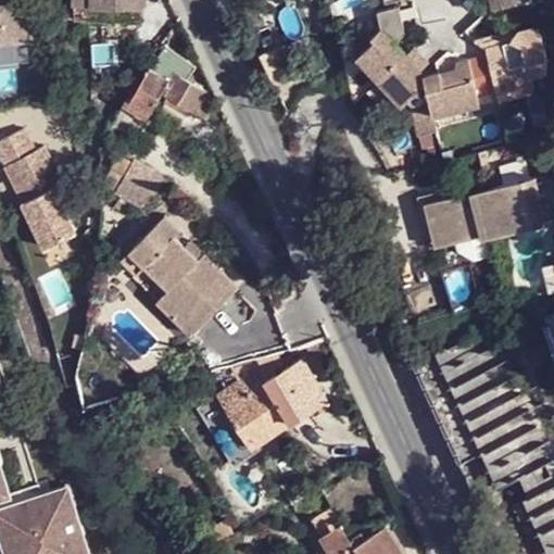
[(24,0),(0,0),(0,47),(27,46),(24,0)]
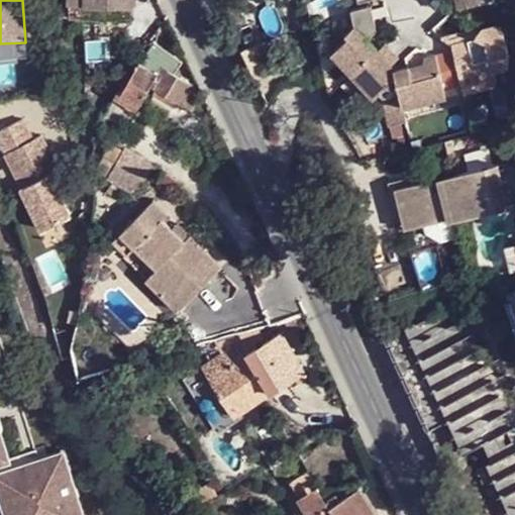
[(469,0),(459,0),(461,10),(471,8),(469,0)]
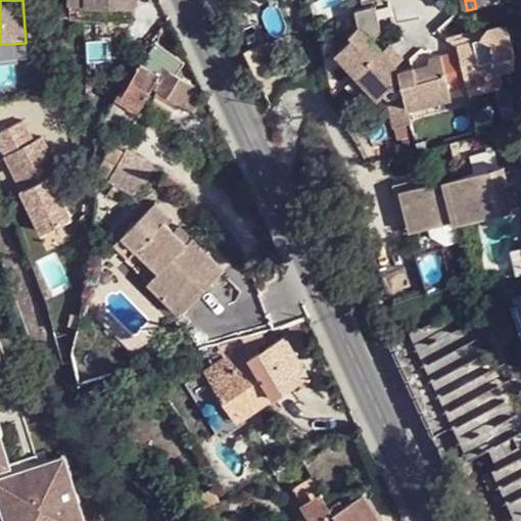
[(132,20),(132,5),(68,4),(68,19),(132,20)]
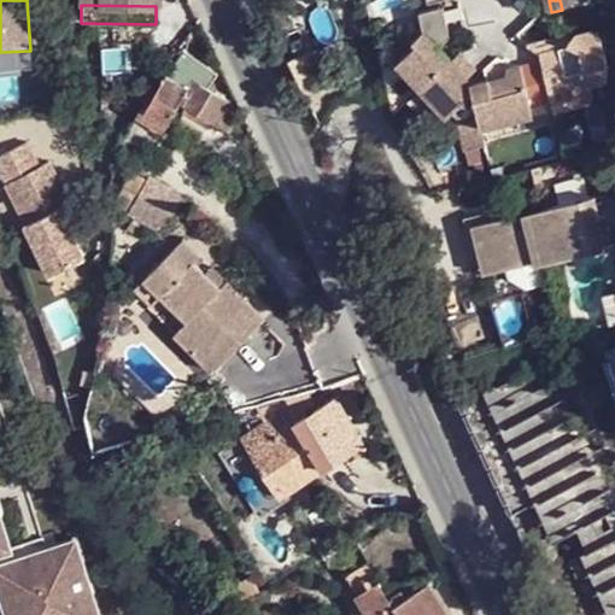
[(396,69),(419,94),(449,65),(437,53),(447,42),(445,16),(420,17),(421,37),(410,47),(414,52),(396,69)]
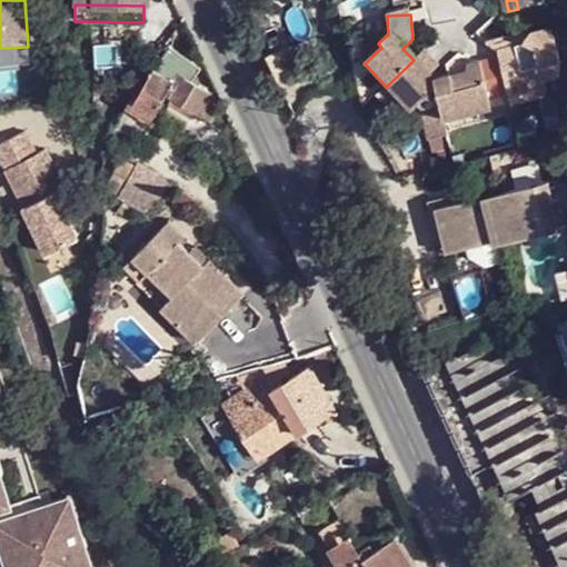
[(496,52),(508,106),(544,98),(540,82),(559,79),(557,60),(550,30),(529,36),(521,47),(496,52)]
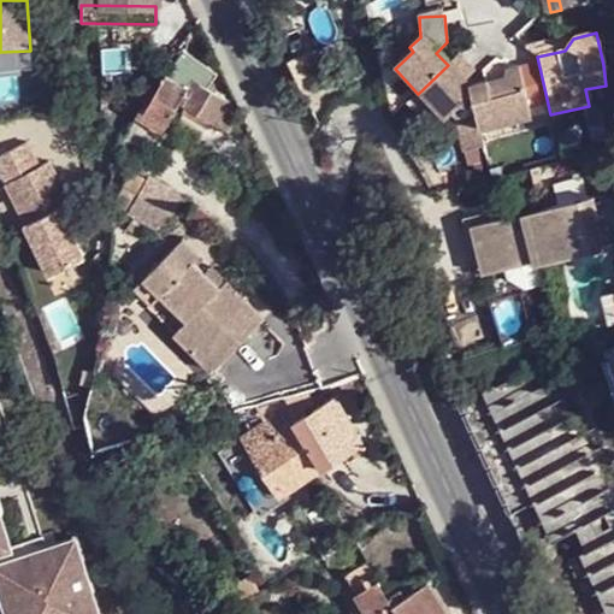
[(177,57),(164,77),(186,90),(192,83),(206,90),(213,78),(177,57)]
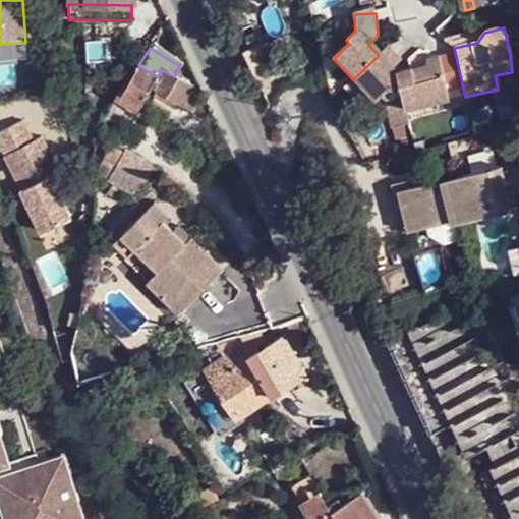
[(398,77),(379,55),(353,79),(372,99),(377,95),(380,99),(397,77),(398,77)]
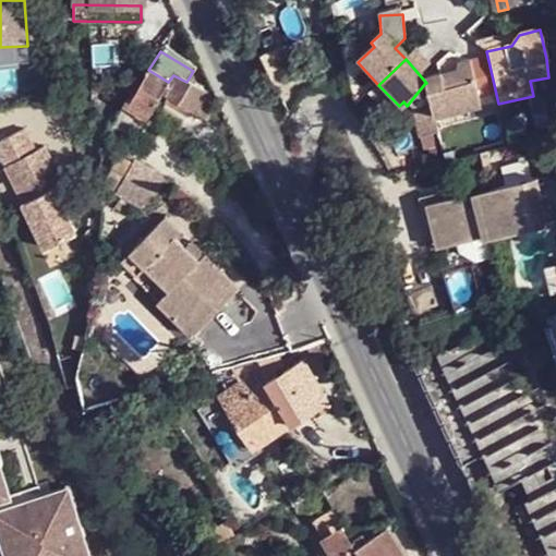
[(425,83),(433,119),(480,108),(470,62),(458,64),(455,75),(451,83),(440,85),(439,80),(426,83),(425,83)]
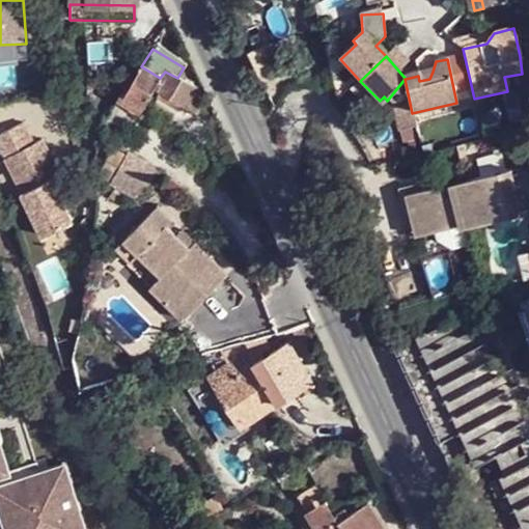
[(160,78),(141,66),(122,98),(142,110),(154,92),(186,110),(198,91),(177,78),(165,72),(160,78)]
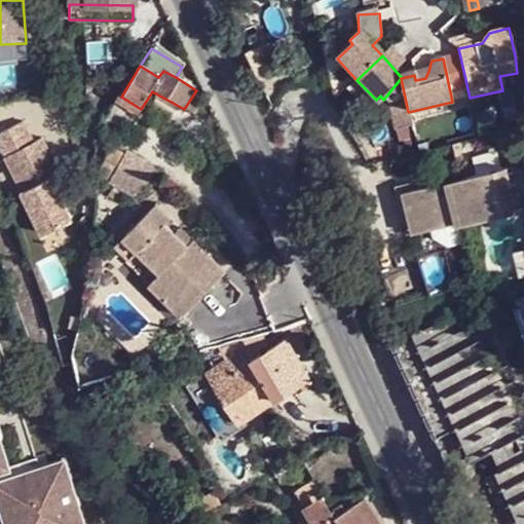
[(428,71),(414,75),(415,80),(425,78),(428,71)]
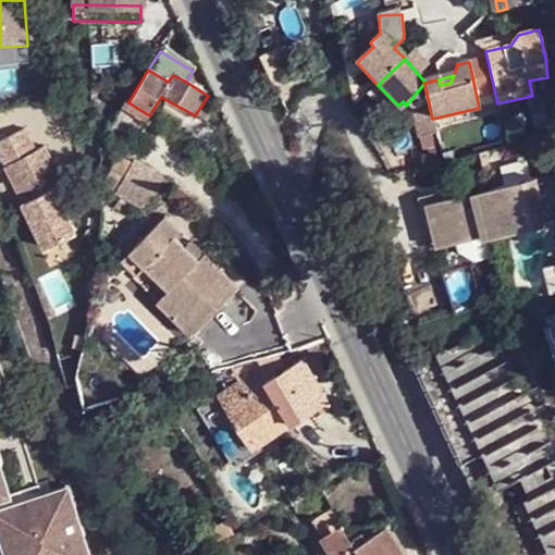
[(414,142),(435,135),(432,119),(424,83),(406,106),(414,142)]
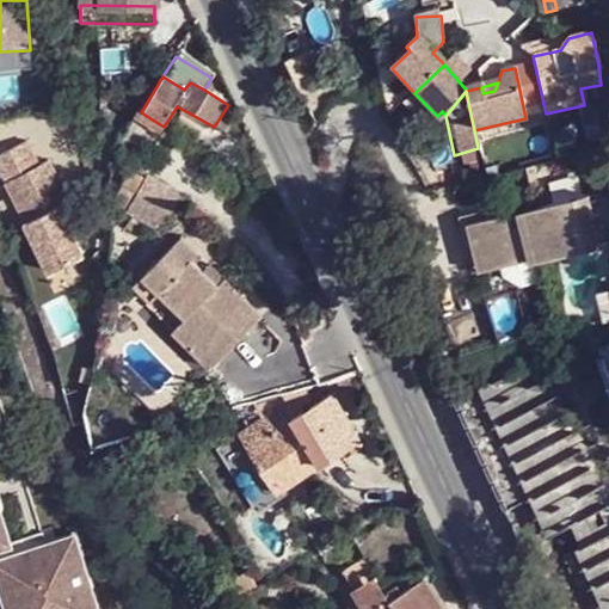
[(82,253),(43,160),(34,164),(23,140),(0,148),(0,183),(37,272),(82,253)]
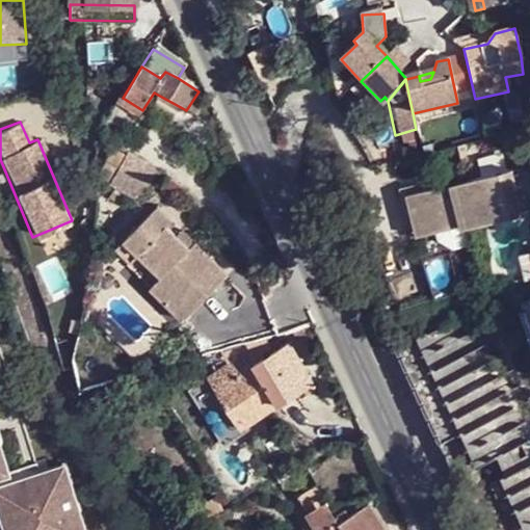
[(103,181),(128,201),(147,181),(151,176),(124,150),(96,180),(103,181)]
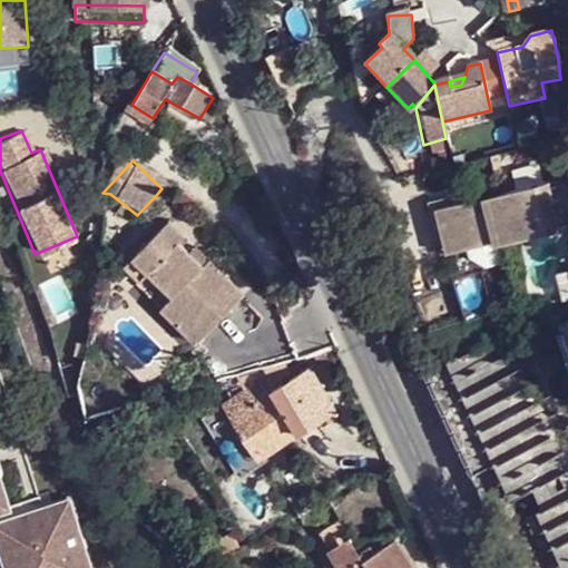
[(549,183),(438,211),(444,248),(463,245),(467,253),(499,245),(502,248),(524,243),(522,238),(547,232),(542,212),(556,207),(549,183)]
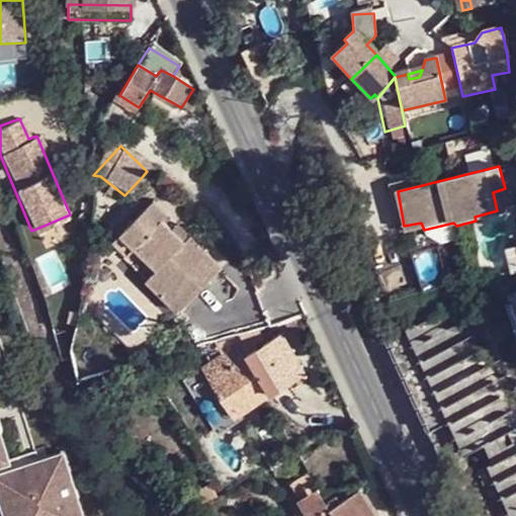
[(475,217),(476,221),(510,212),(505,188),(493,192),(497,210),(475,217)]
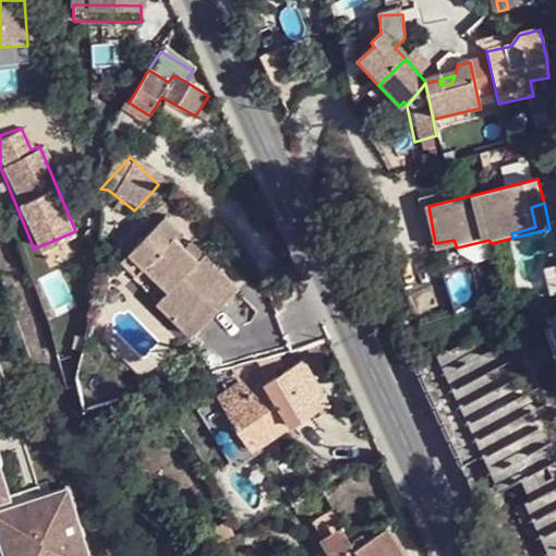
[(435,243),(428,206),(420,208),(432,254),(457,248),(454,240),(435,243)]
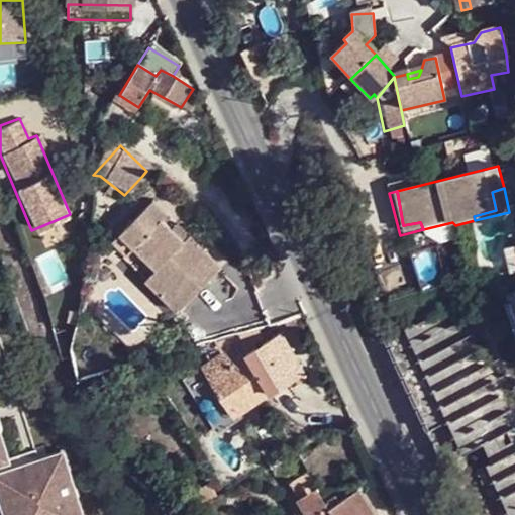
[(146,204),(116,236),(152,272),(142,284),(175,314),(218,269),(185,237),(179,244),(166,231),(159,223),(164,217),(146,204)]
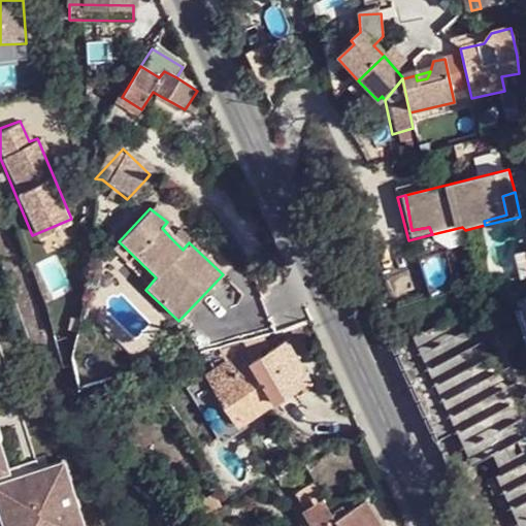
[(175,230),(169,236),(183,250),(189,242),(175,230)]
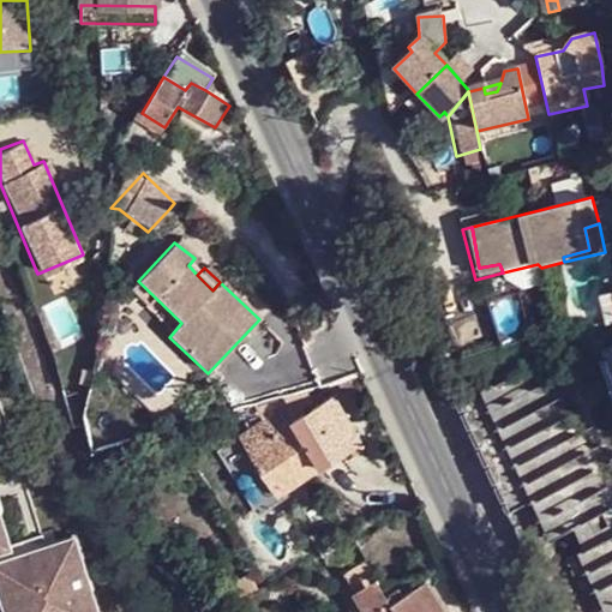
[(181,323),(138,281),(130,291),(147,307),(143,312),(169,337),(181,323)]
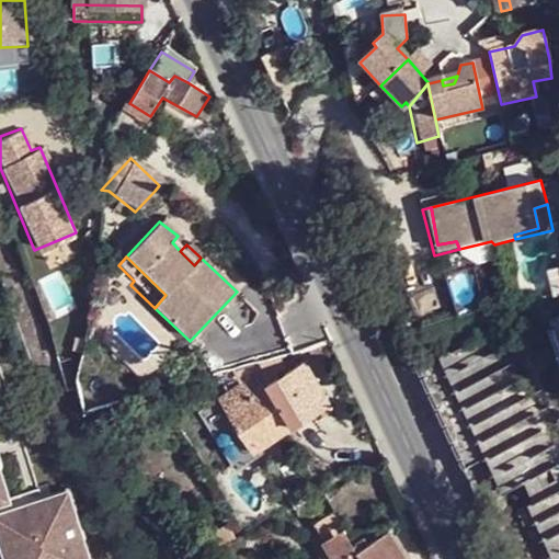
[(558,294),(558,269),(546,272),(551,296),(558,294)]
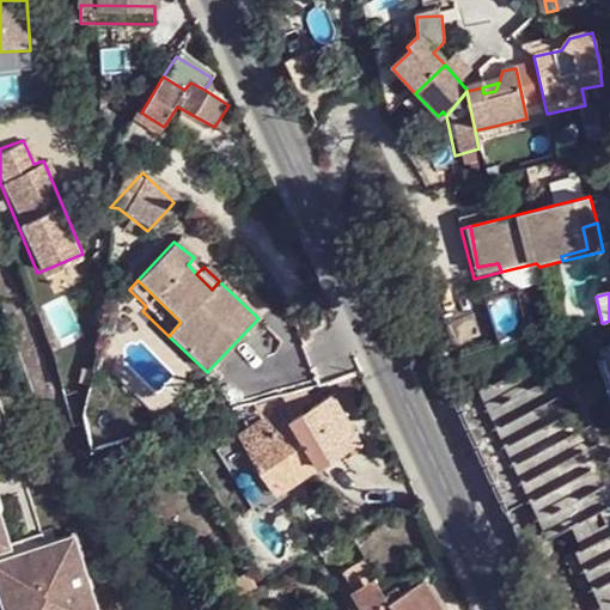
[(304,391),(278,398),(281,401),(288,414),(309,402),(304,391)]
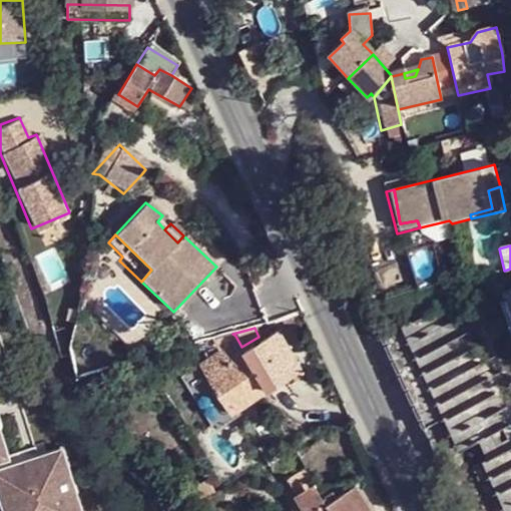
[(241,347),(235,336),(216,347),(220,354),(198,365),(228,414),(286,381),(283,374),(298,366),(277,333),(243,352),(241,347)]
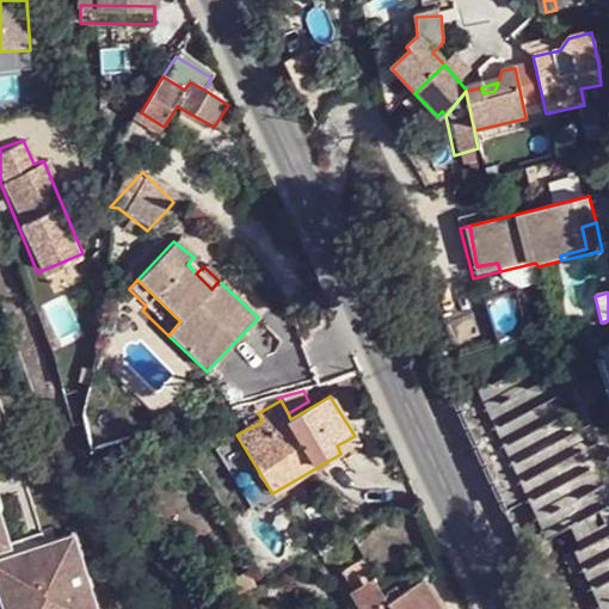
[(16,579),(24,608),(91,608),(86,589),(93,585),(78,535),(0,558),(0,572),(4,584),(16,579)]
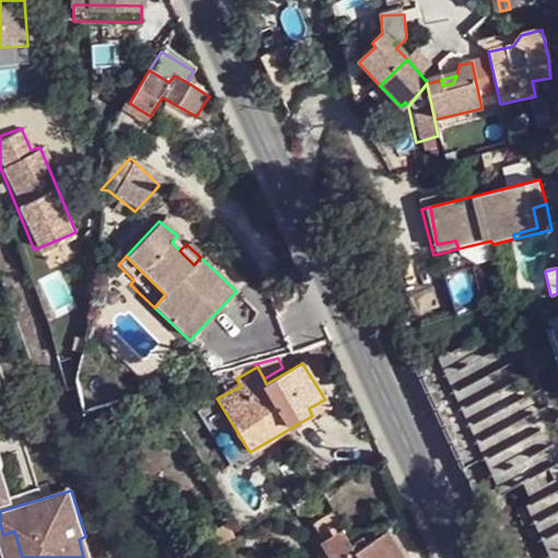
[(310,521),(330,557),(345,557),(356,551),(333,509),(310,521)]
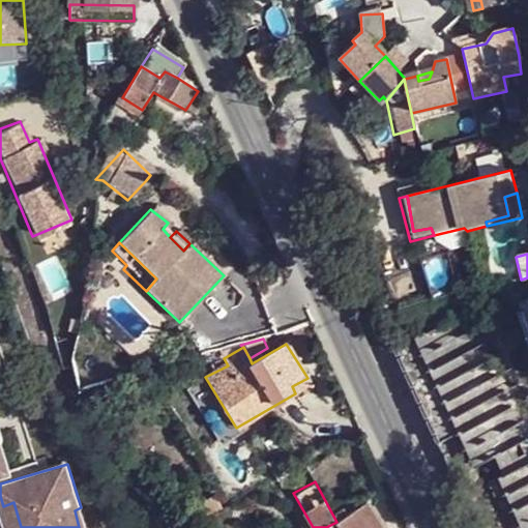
[(21,527),(13,502),(3,506),(10,527),(21,527)]
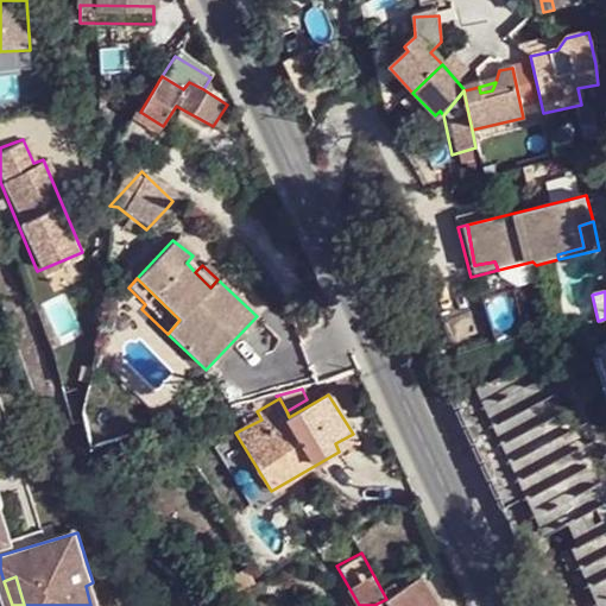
[(386,599),(374,605),(434,605),(420,580),(391,595),(391,597),(386,599)]
